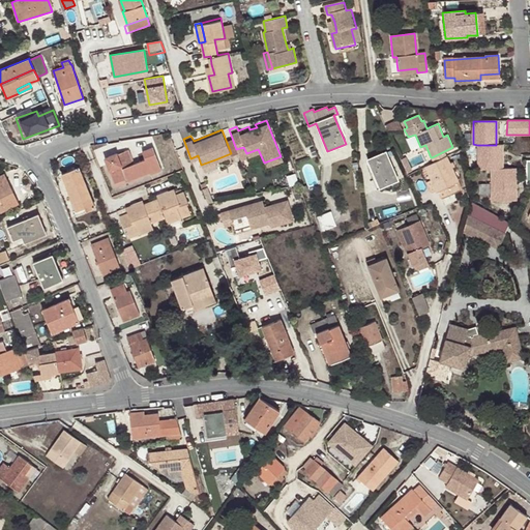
[(489,169),(502,169),(502,144),(496,145),(477,145),(477,169),(489,169)]
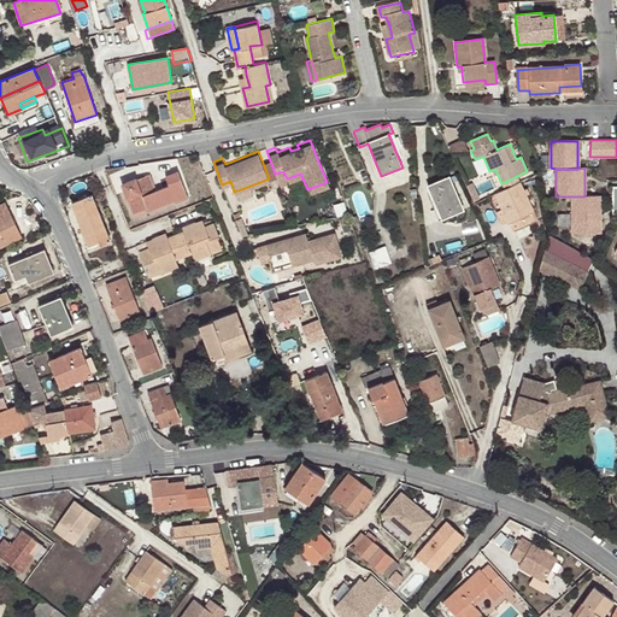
[(153,205),(154,209),(175,200),(176,204),(188,198),(177,171),(165,176),(169,186),(153,192),(147,176),(136,181),(135,178),(122,184),(127,200),(129,199),(134,212),(146,209),(153,205)]
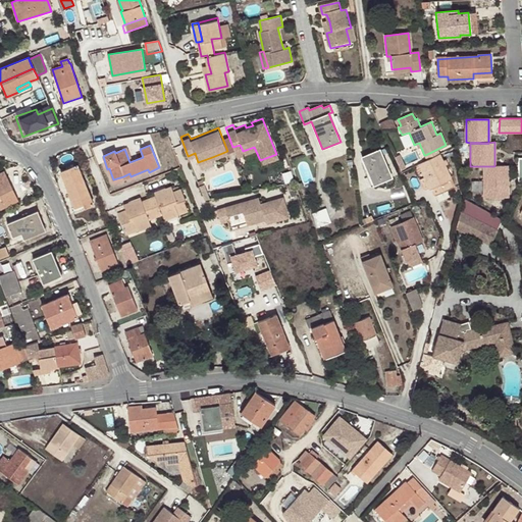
[(373,186),(392,178),(380,149),(361,157),(373,186)]
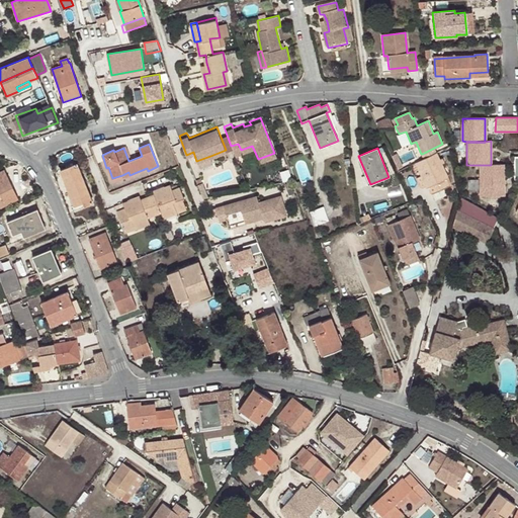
[(424,159),(436,153),(434,148),(422,154),(424,159)]
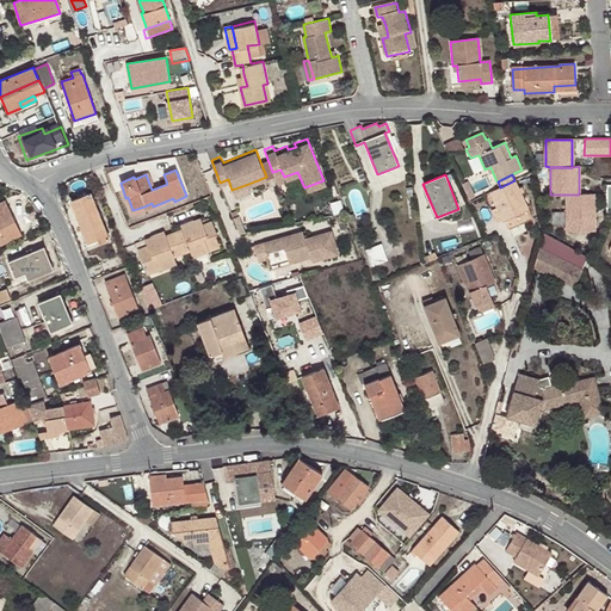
[(529,209),(516,180),(514,180),(500,187),(489,192),(497,208),(503,220),(503,222),(506,220),(510,228),(530,220),(526,210),(529,209)]
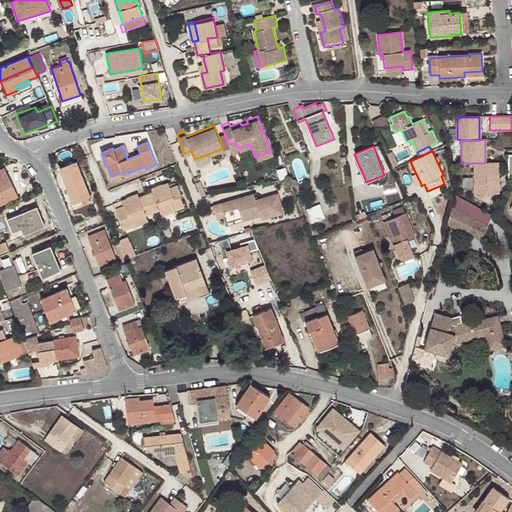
[(209,157),(208,154),(194,159),(196,162),(209,157)]
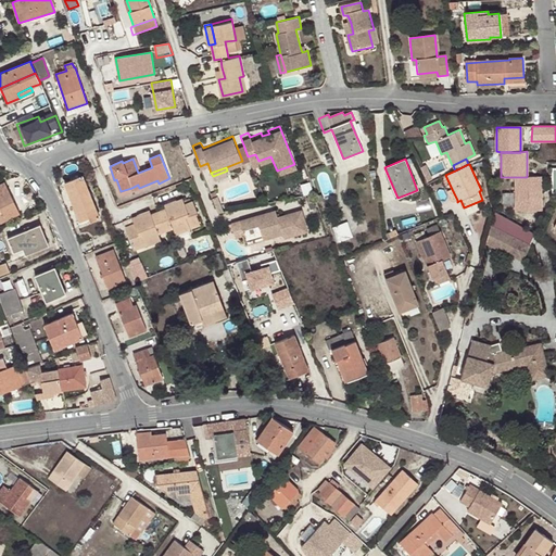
[(85,209),(89,217),(90,220),(100,217),(83,175),(64,182),(76,211),(85,209)]
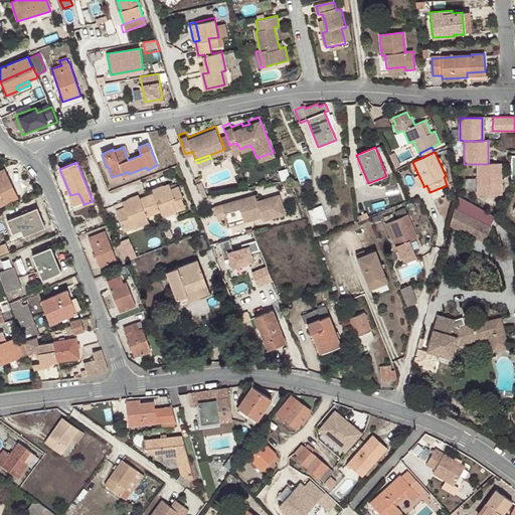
[(488,164),(475,164),(474,193),(497,193),(498,164),(488,164)]
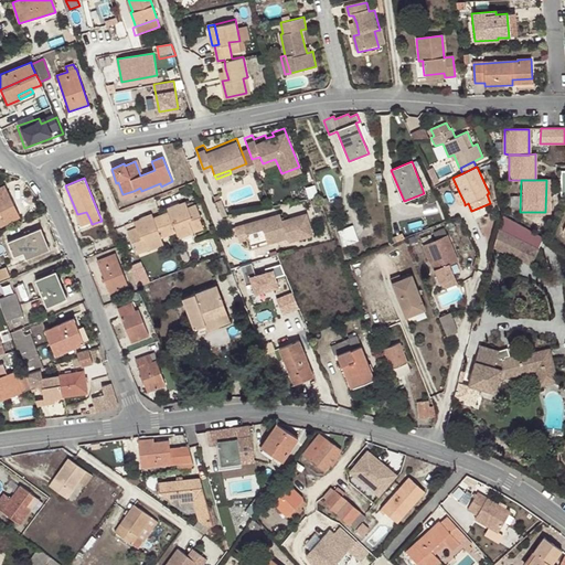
[(0,225),(14,220),(11,211),(16,209),(4,187),(0,188),(0,225)]
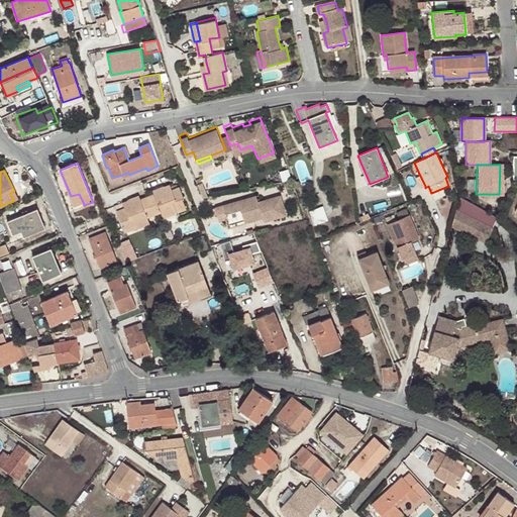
[(425,186),(420,176),(415,178),(420,188),(425,186)]
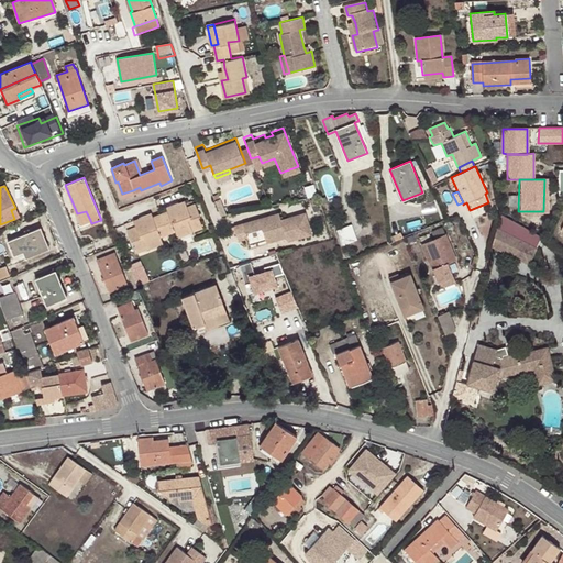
[(159,213),(168,234),(175,232),(189,225),(191,231),(202,228),(199,217),(200,217),(196,203),(187,207),(185,201),(178,203),(179,206),(166,211),(159,213)]
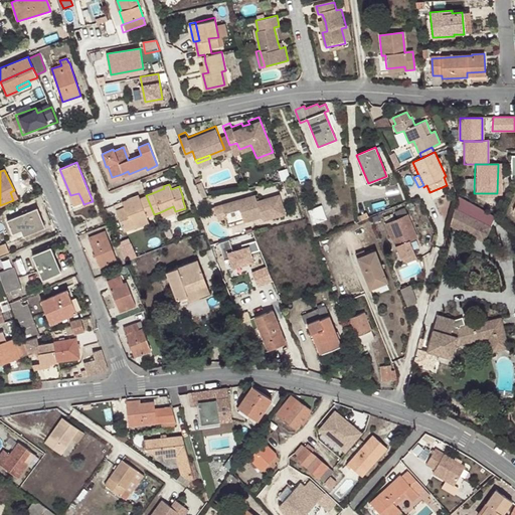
[(151,189),(152,193),(164,188),(163,186),(163,185),(151,189)]
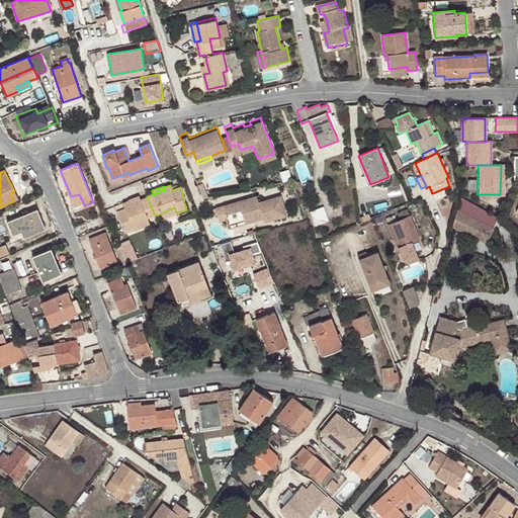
[(250,210),(251,213),(259,211),(261,216),(283,207),(276,187),(254,195),(246,197),(244,191),(210,202),(216,217),(224,213),(222,208),(237,203),(240,213),(250,210)]
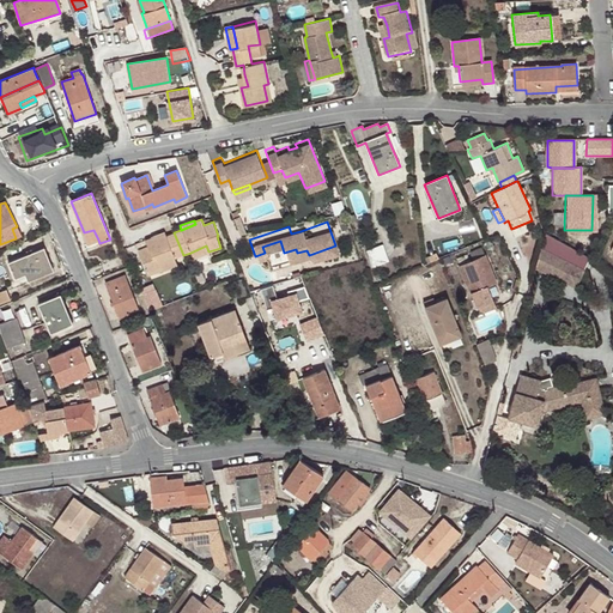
[(291,234),(301,231),(298,224),(289,226),(291,234)]
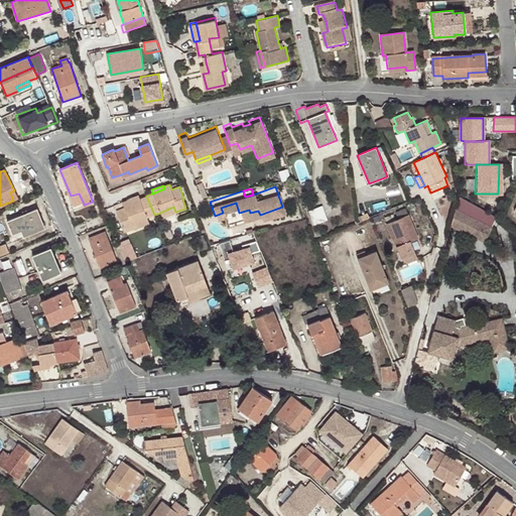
[(75,205),(83,202),(79,194),(71,196),(75,205)]
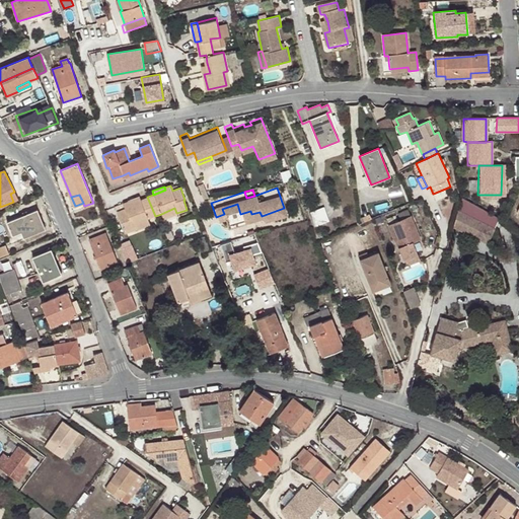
[(130,204),(141,200),(139,196),(129,200),(129,201),(130,204)]
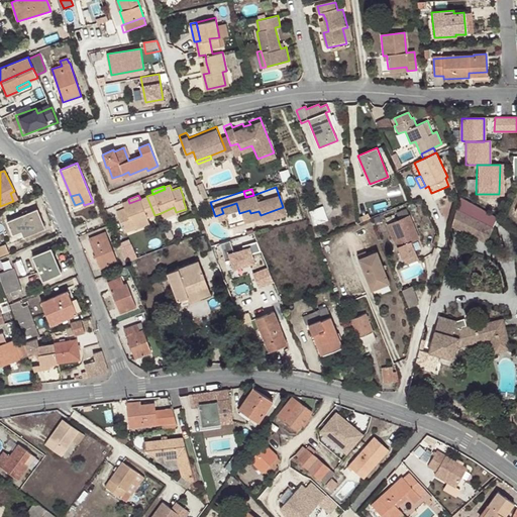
[(147,218),(154,215),(146,196),(140,199),(129,203),(128,200),(122,203),(124,207),(116,210),(121,223),(123,222),(126,232),(135,228),(133,223),(147,218)]
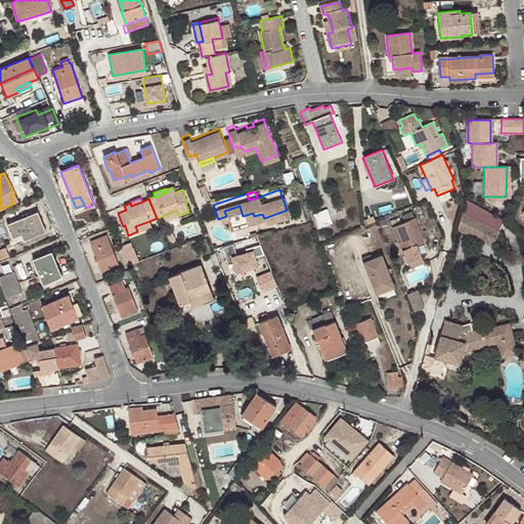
[(504,220),(465,201),(456,228),(491,246),(504,220)]
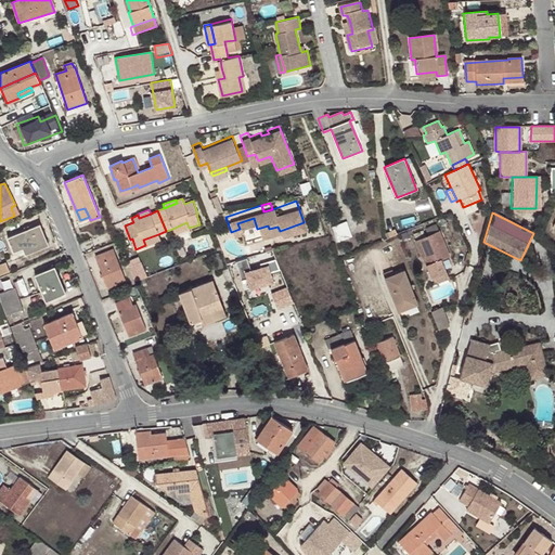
[(349,221),(333,227),(338,241),(353,235),(349,221)]
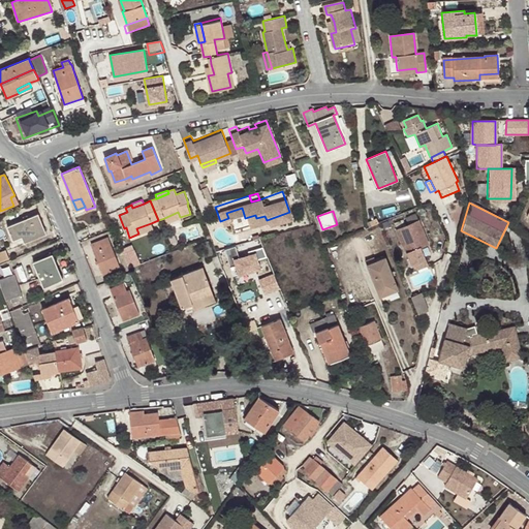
[(178,212),(164,218),(166,223),(181,218),(180,217),(178,212)]
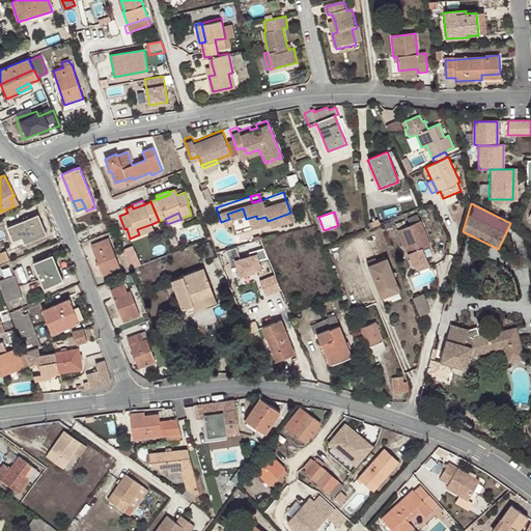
[(23,241),(45,232),(37,214),(7,227),(12,241),(21,238),(23,241)]
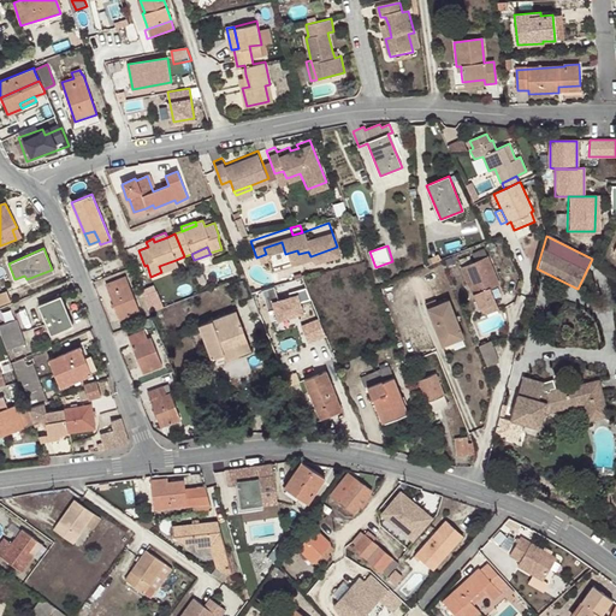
[(490,288),(498,284),(484,248),(472,253),(475,261),(472,262),(469,255),(458,259),(479,309),(496,302),(490,288)]
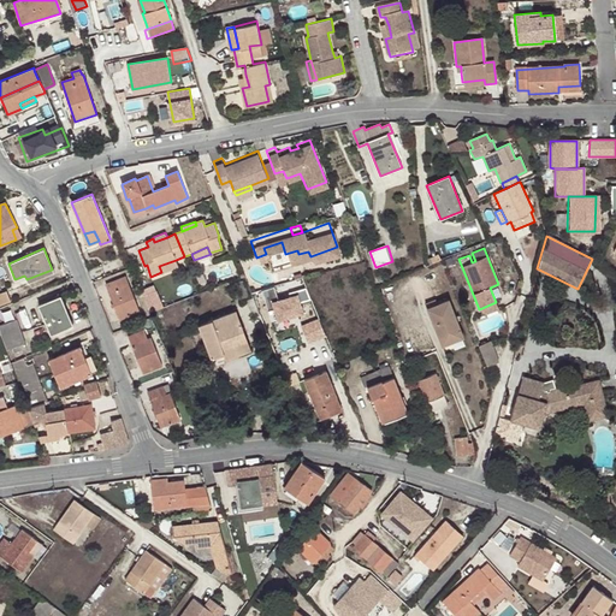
[(178,266),(176,260),(159,266),(161,272),(161,273),(178,266)]
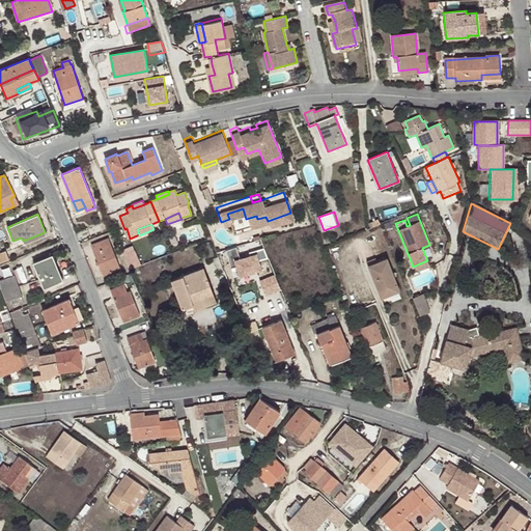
[(104,275),(120,268),(108,238),(92,244),(104,275)]
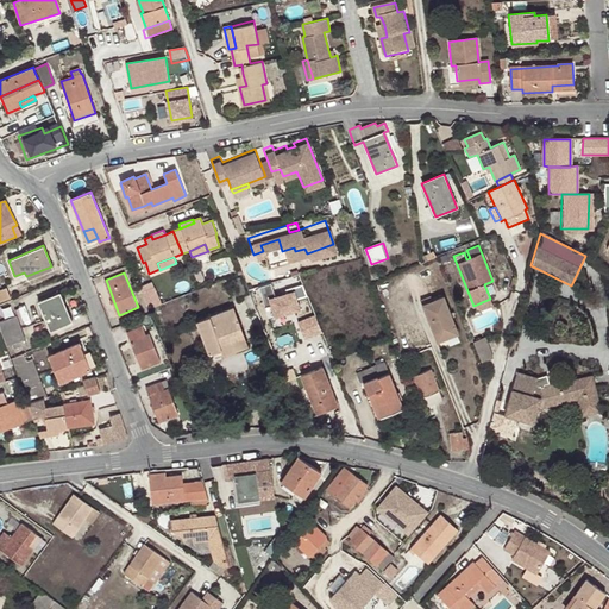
[(237,295),(246,292),(240,276),(231,280),(237,295)]
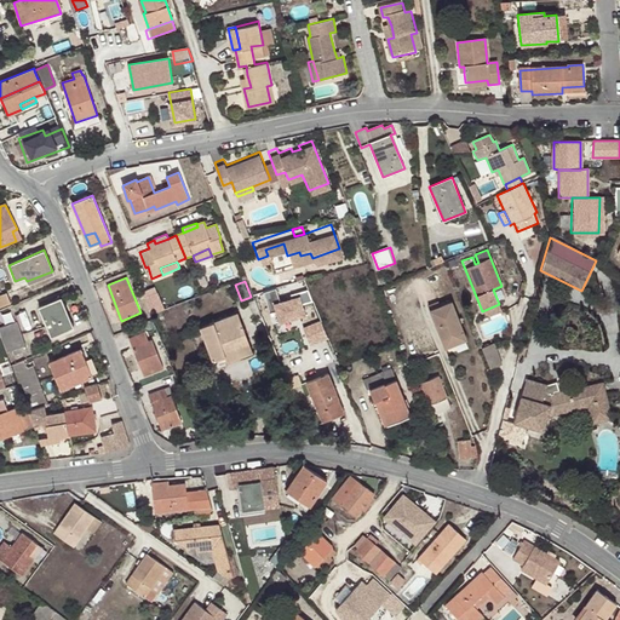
[(310,290),(274,300),(281,325),(308,316),(304,304),(314,300),(310,290)]
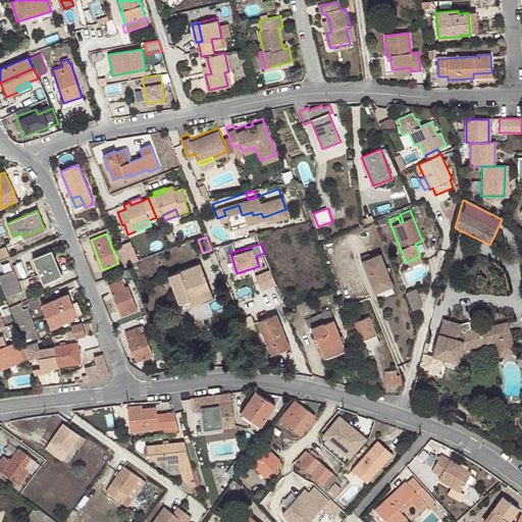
[(0,249),(0,259),(9,256),(5,247),(0,249)]
